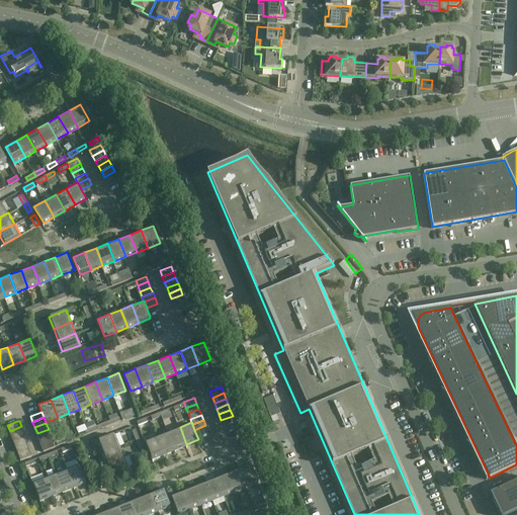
[(23,432),(21,426),(10,431),(12,436),(23,432)]
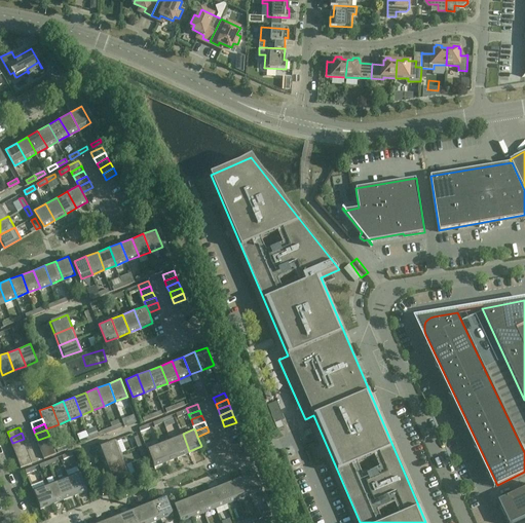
[(454,445),(463,444),(462,433),(453,434),(454,445)]
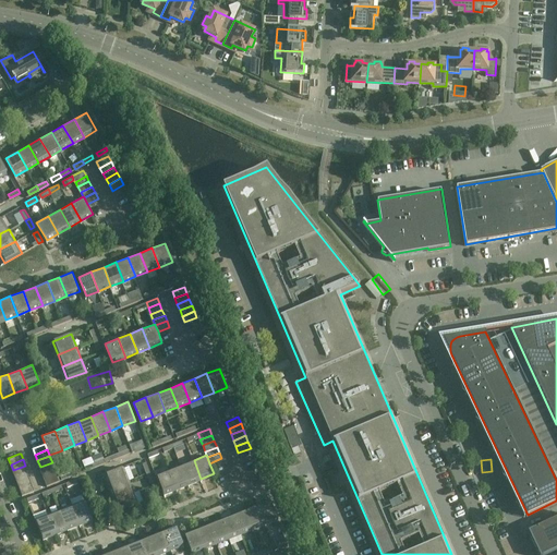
[(201,479),(194,460),(181,465),(189,483),(201,479)]
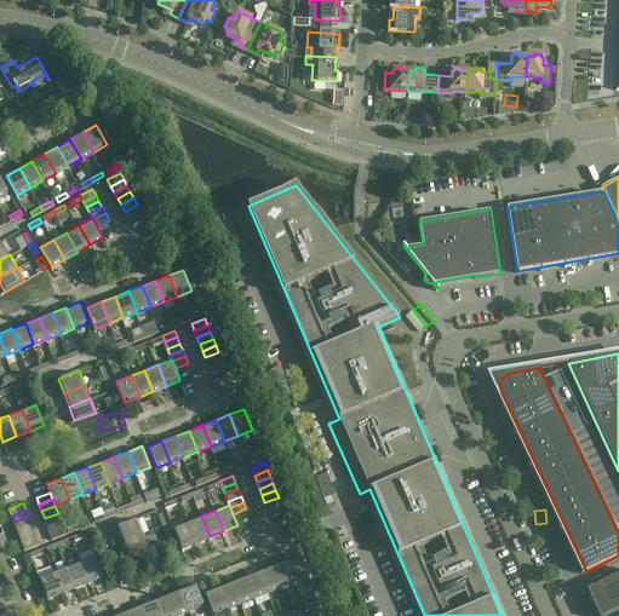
[(61,519),(58,513),(45,518),(47,525),(61,519)]
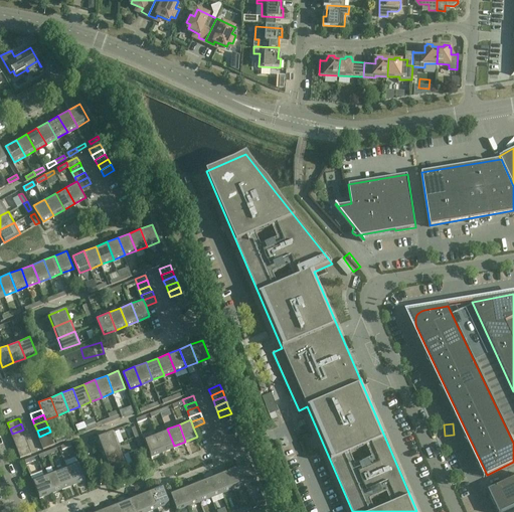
[(174,446),(167,429),(156,433),(163,451),(174,446)]
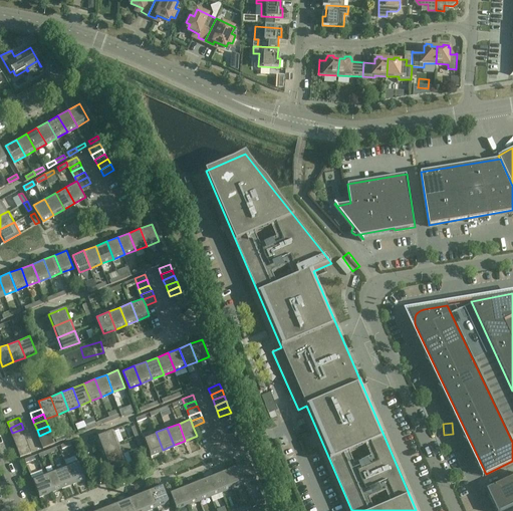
[(25,434),(23,429),(12,433),(14,439),(25,434)]
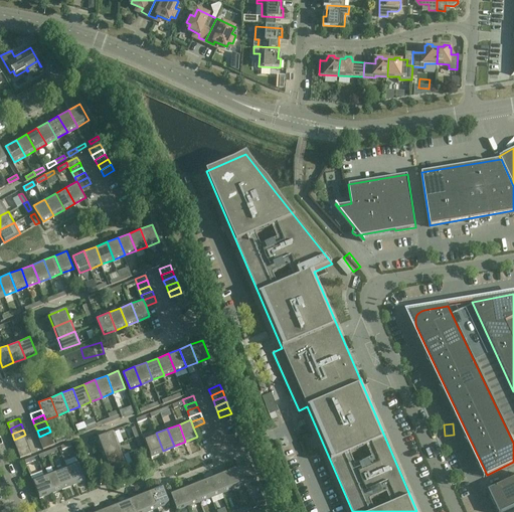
[(97,438),(102,450),(119,443),(115,431),(97,438)]
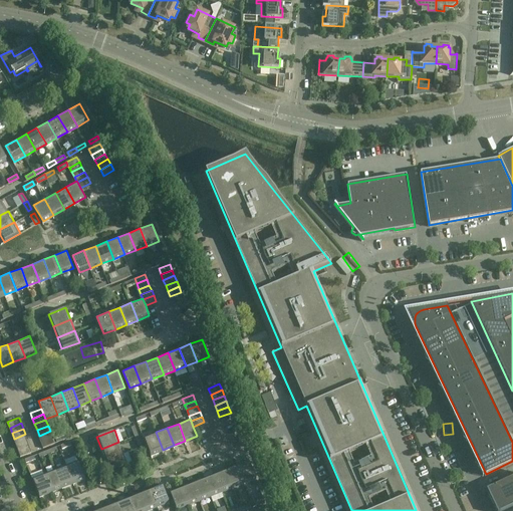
[(52,437),(50,431),(39,436),(41,441),(52,437)]
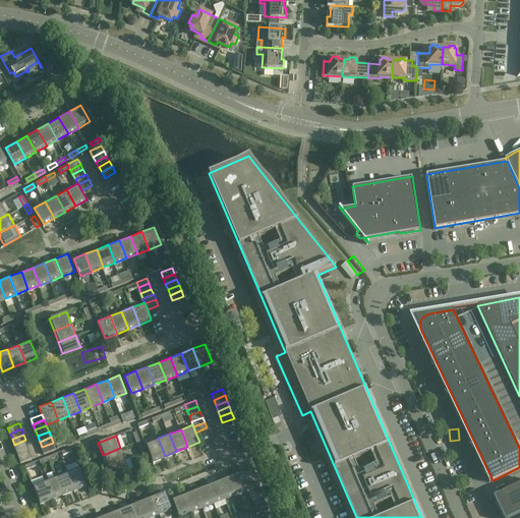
[(165,456),(158,438),(147,443),(154,460),(165,456)]
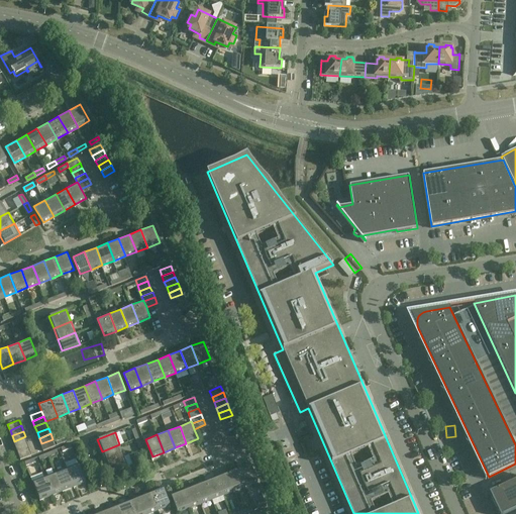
[(27,442),(25,436),(14,441),(16,446),(27,442)]
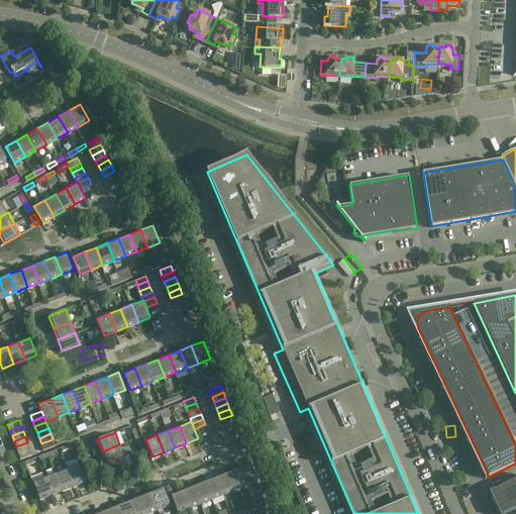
[(55,444),(53,439),(41,443),(43,449),(55,444)]
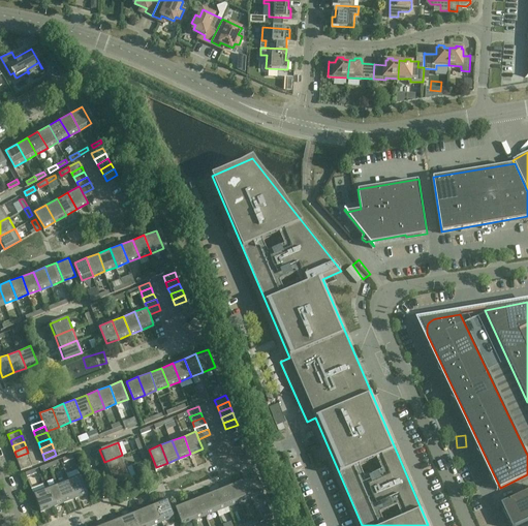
[(31,459),(28,453),(17,457),(19,463),(31,459)]
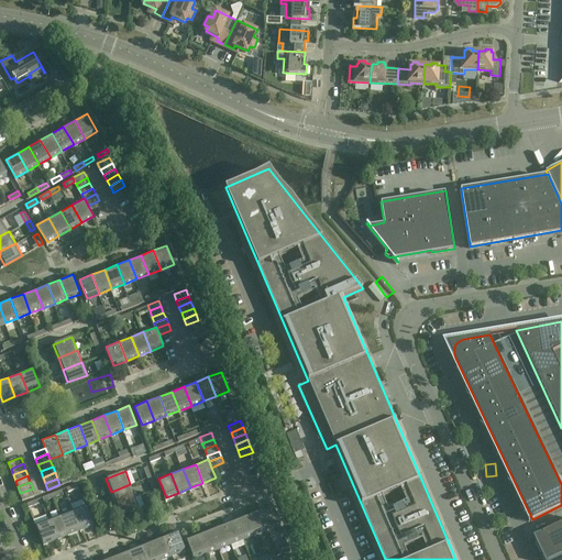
[(135,496),(130,484),(111,492),(116,504),(135,496)]
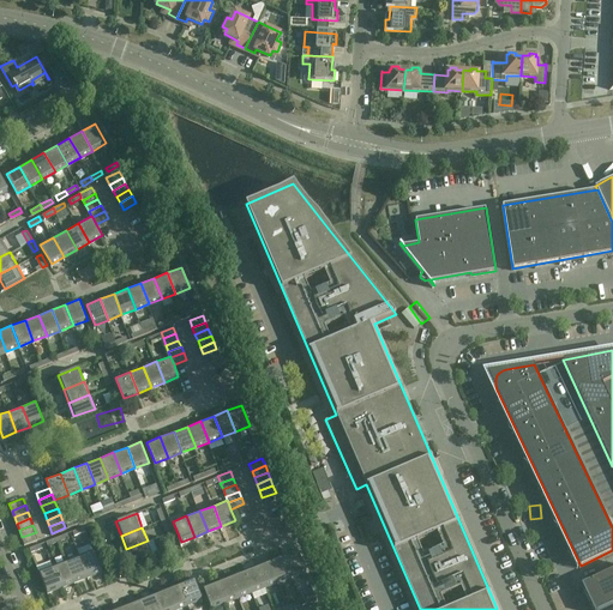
[(38,538),(36,532),(22,537),(25,544),(38,538)]
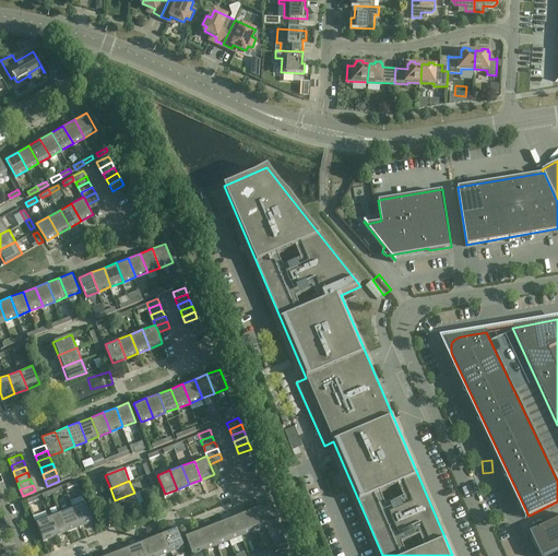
[(139,506),(134,493),(115,500),(120,512),(139,506)]
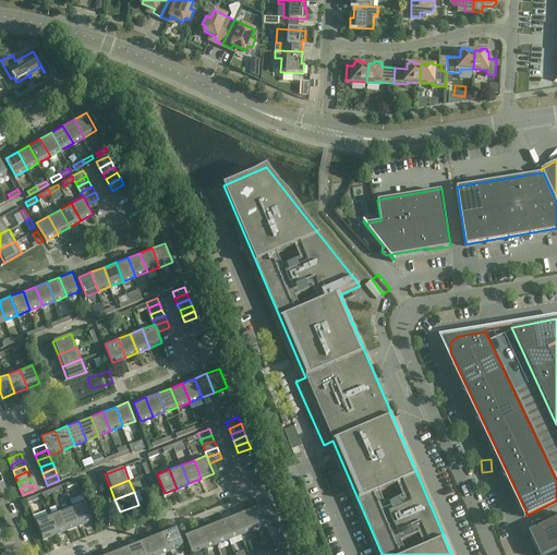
[(93,519),(85,499),(73,505),(81,523),(93,519)]
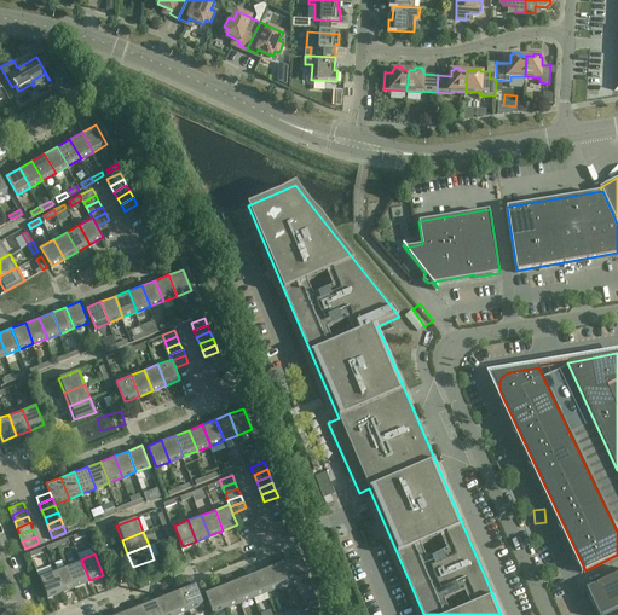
[(309,574),(300,553),(287,558),(294,580),(309,574)]
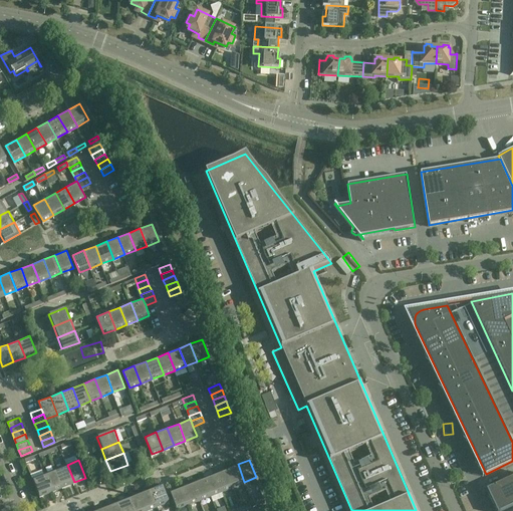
[(244,482),(238,464),(226,469),(233,486),(244,482)]
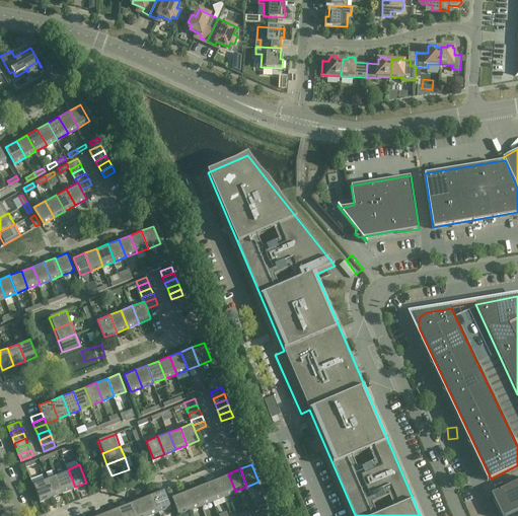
[(75,487),(68,469),(57,473),(64,492),(75,487)]
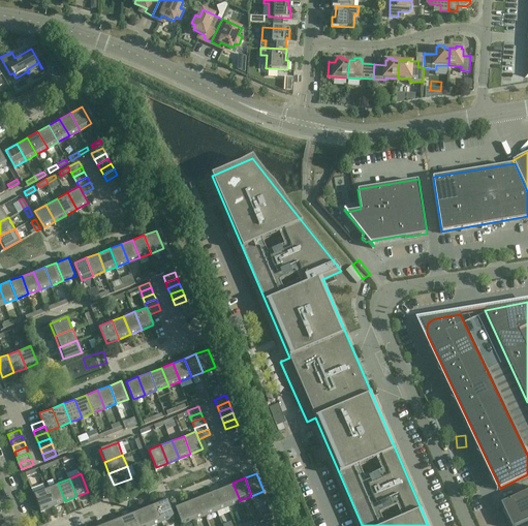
[(65,501),(58,483),(47,488),(53,505),(65,501)]
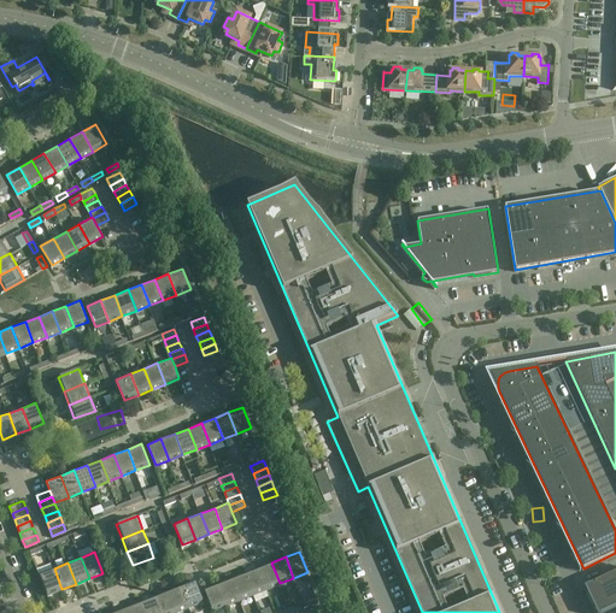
[(280,583),(271,563),(258,567),(267,588),(280,583)]
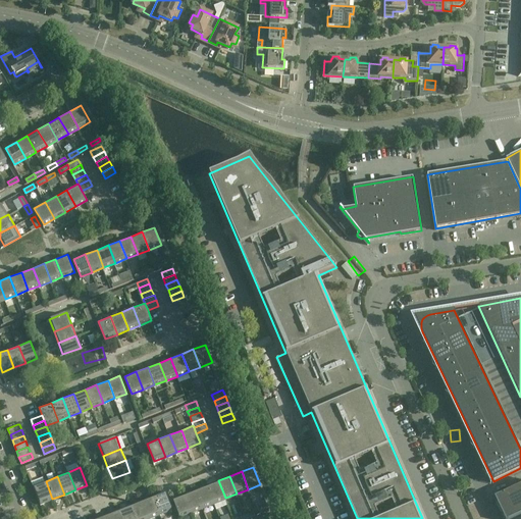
[(225,498),(218,480),(207,485),(214,503),(225,498)]
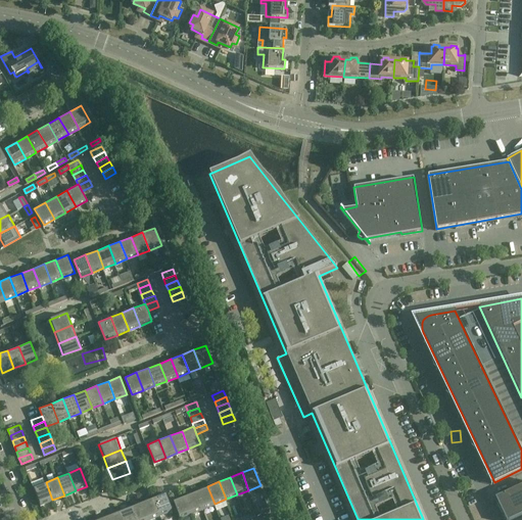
[(52,500),(46,482),(34,486),(41,505),(52,500)]
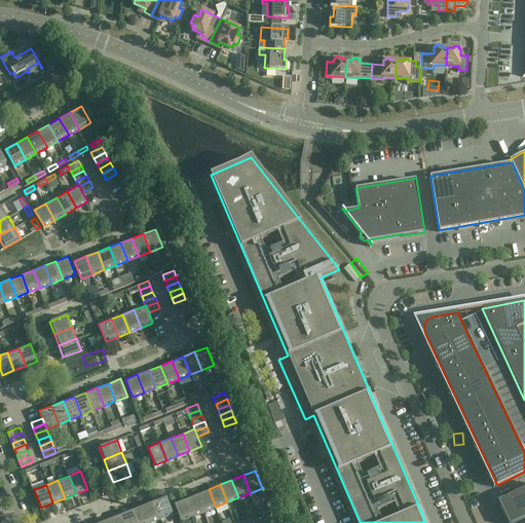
[(524,487),(503,497),(500,498),(498,499),(499,502),(509,522),(511,522),(515,522),(524,517),(524,487)]
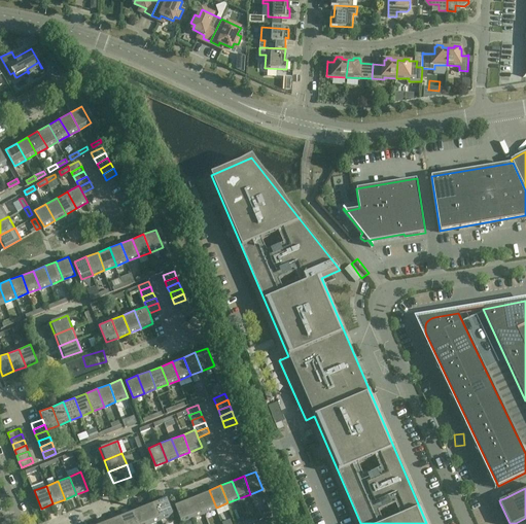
[(216,508),(209,490),(198,494),(205,512),(216,508)]
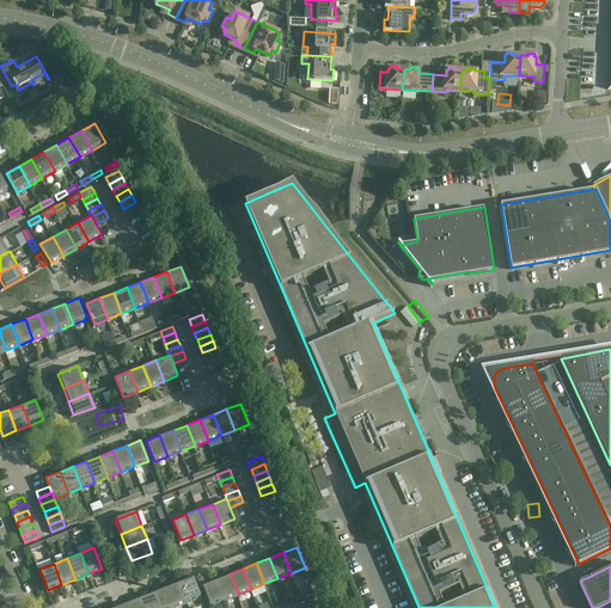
[(238,594),(230,573),(217,578),(225,600),(238,594)]
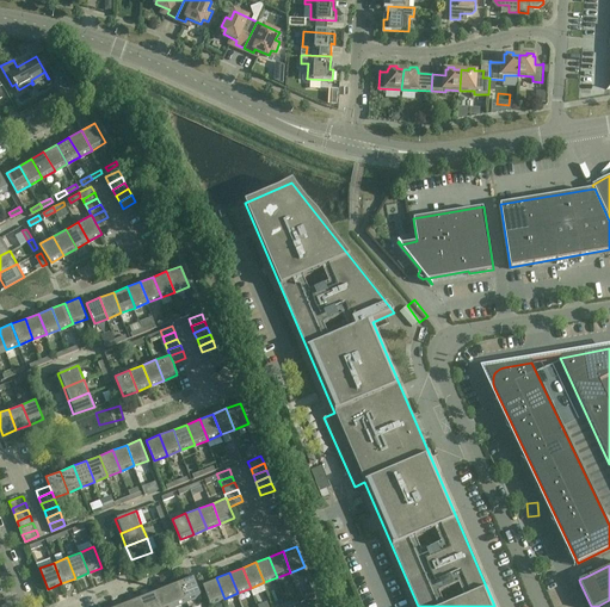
[(202,595),(193,574),(179,580),(188,600),(202,595)]
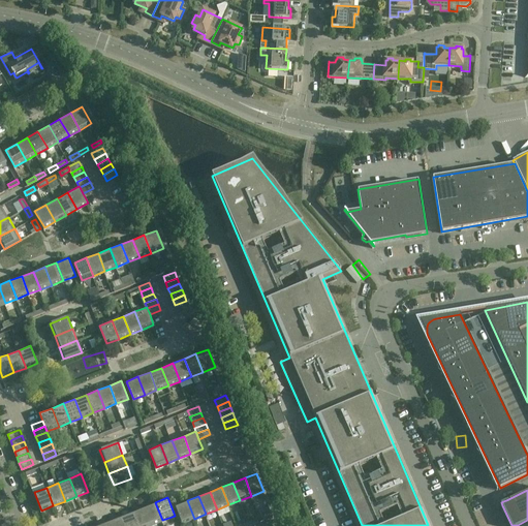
[(194,519),(187,500),(175,505),(182,523),(194,519)]
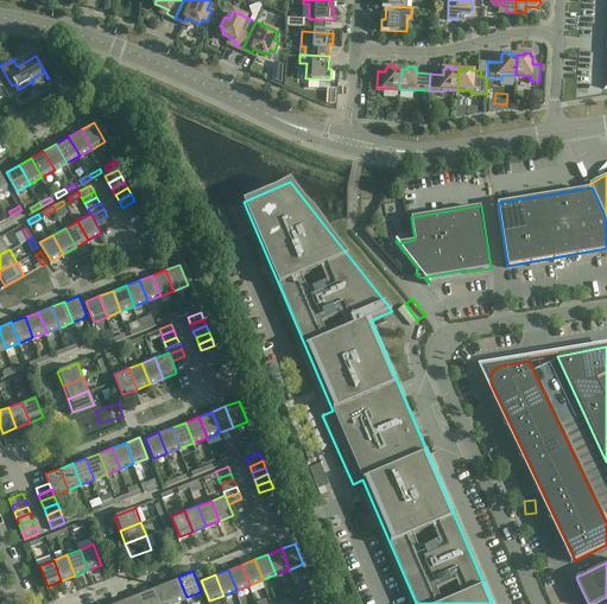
[(187,597),(178,577),(165,582),(174,603),(187,597)]
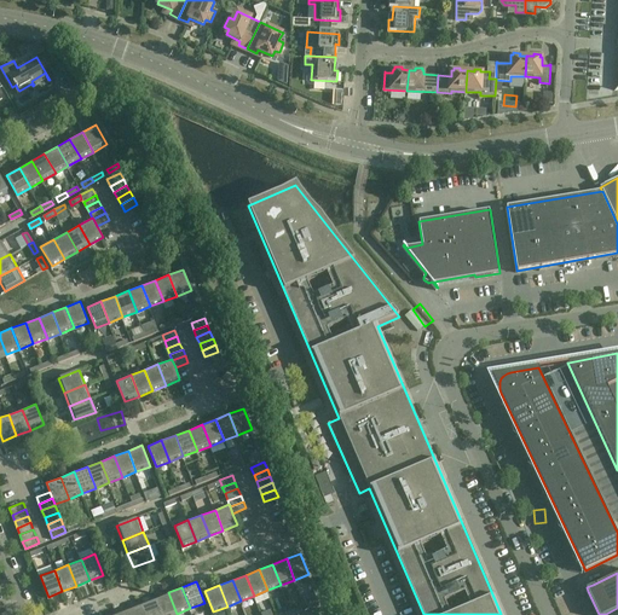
[(172,614),(177,614),(168,592),(155,598),(161,614),(172,614)]
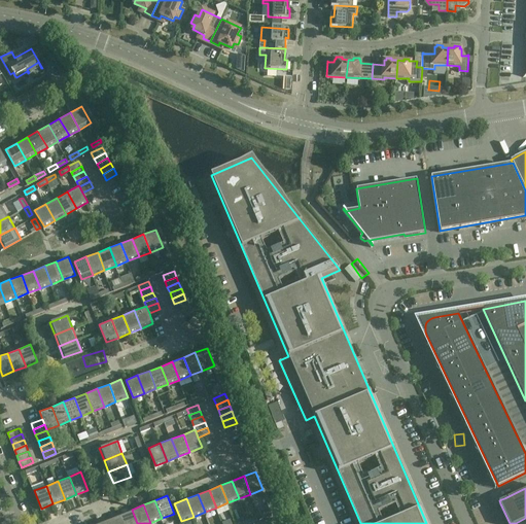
[(137,523),(132,510),(120,514),(124,523),(137,523)]
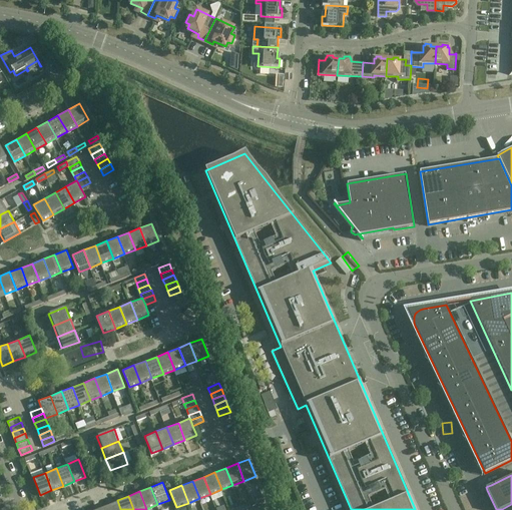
[(120,509),(117,500),(106,505),(107,509),(120,509)]
